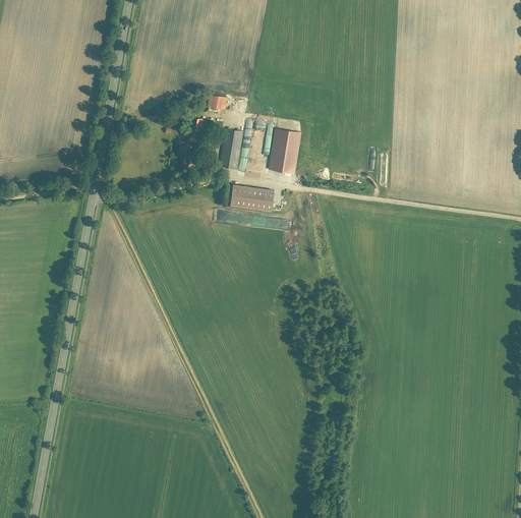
[(209,92),(207,104),(224,107),(226,95),(209,92)]
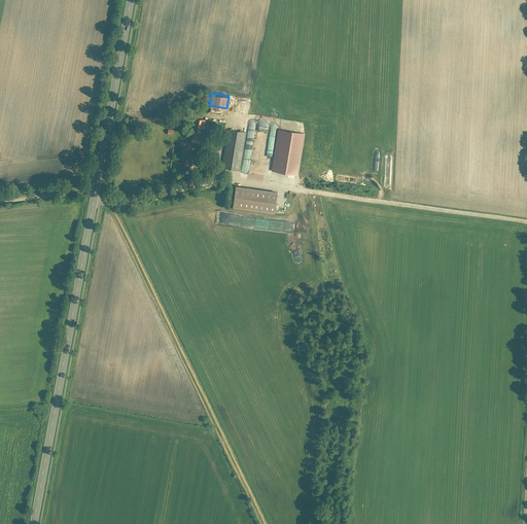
[(196,117),(191,136),(201,137),(204,119),(196,117)]
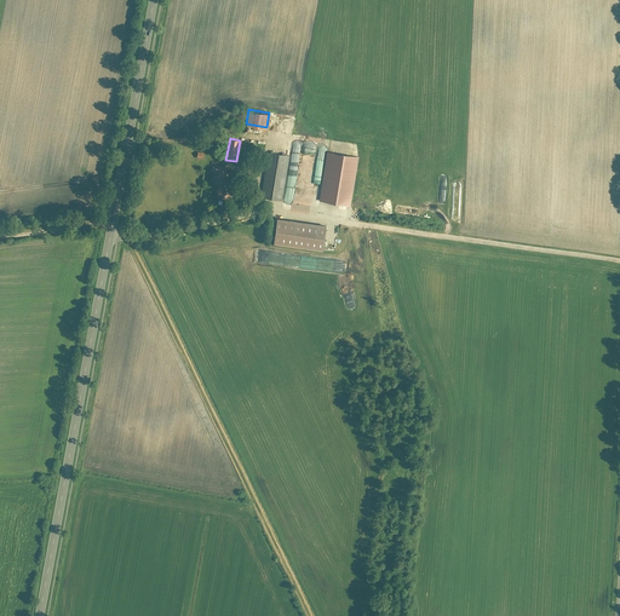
[(259,194),(282,197),(285,184),(290,154),(267,150),(259,194)]
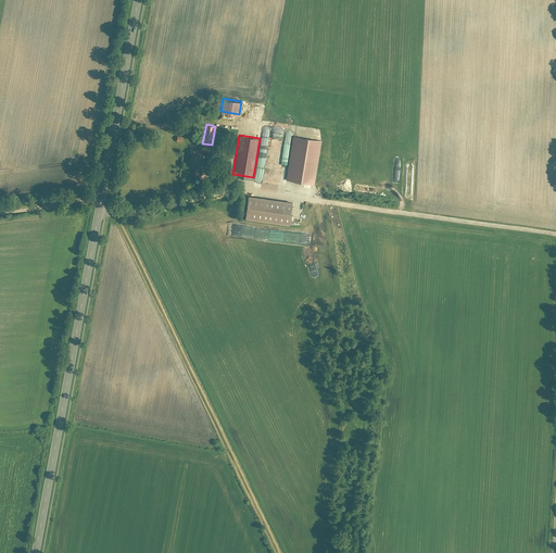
[(253,177),(265,179),(267,167),(255,165),(253,177)]
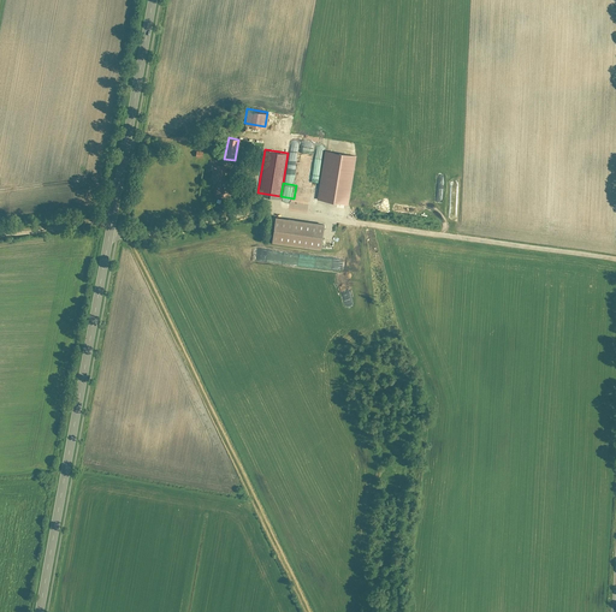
[(276,215),(272,241),(321,247),(324,221),(276,215)]
